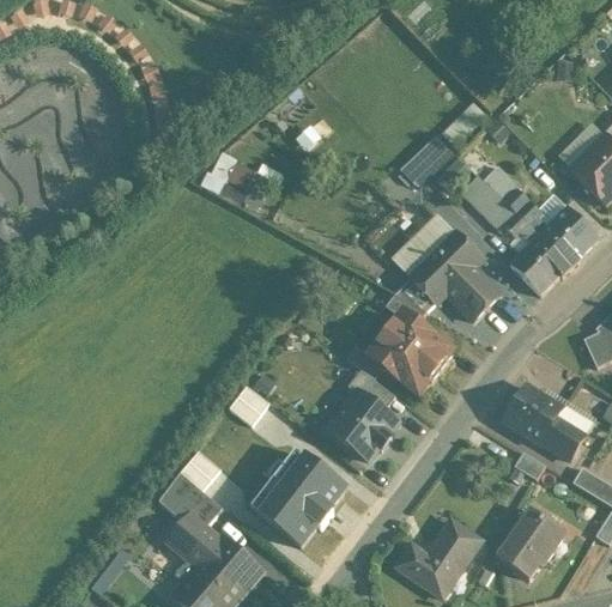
[(611,117),(600,131),(604,134),(605,133),(611,140),(611,117)]
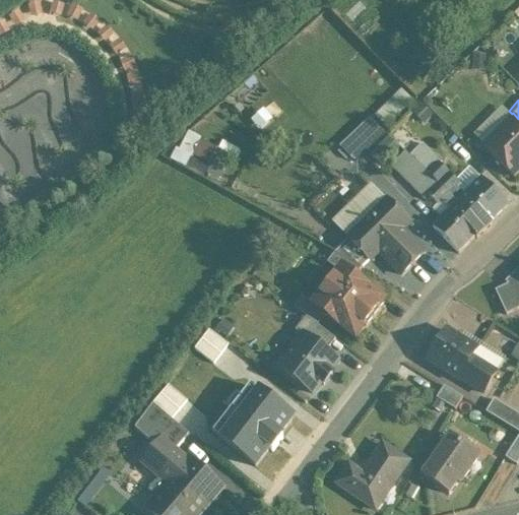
[(512,114),(482,142),(512,173),(518,166),(518,119),(513,113),(512,114)]
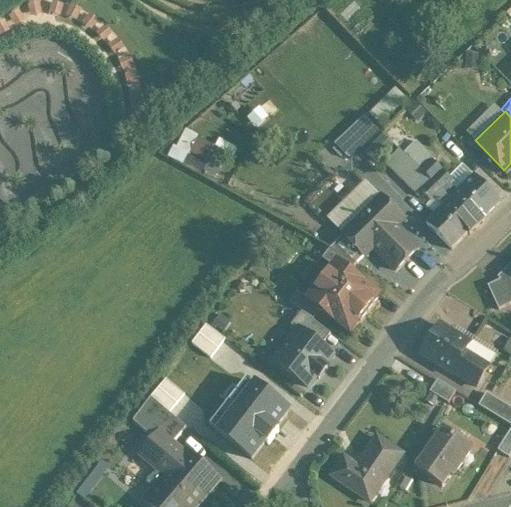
[(343,153),(378,127),(367,112),(332,138),(343,153)]
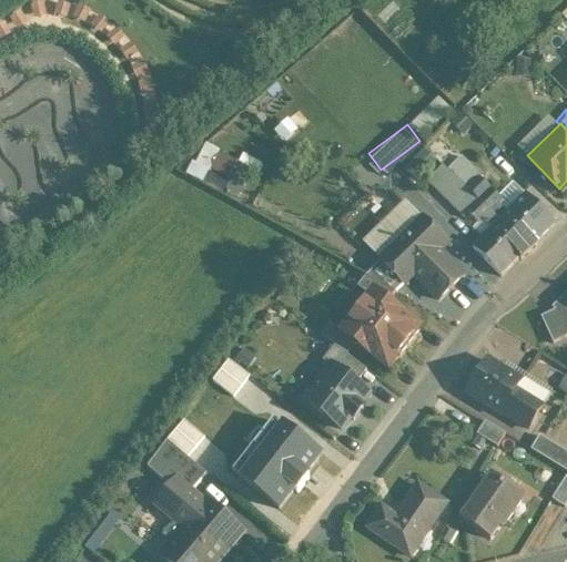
[(199,162),(230,173),(236,153),(206,142),(199,162)]
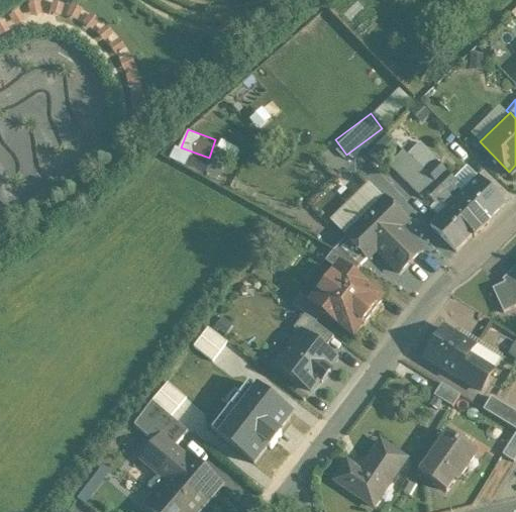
[(427,146),(420,139),(408,152),(415,160),(427,146)]
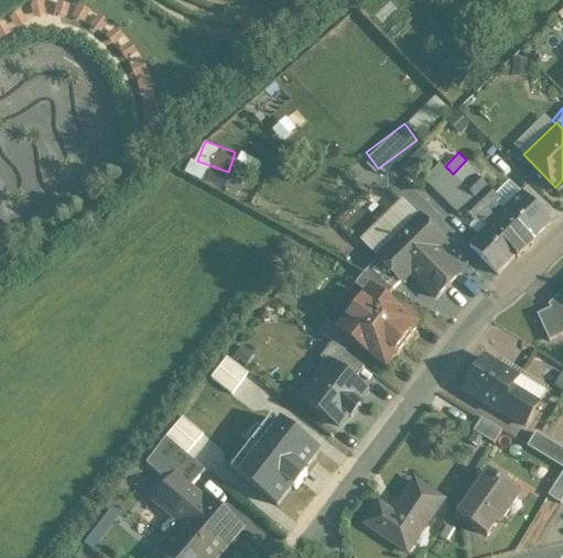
[(477,171),(466,160),(453,174),(475,195),(486,184),(476,173),(477,171)]
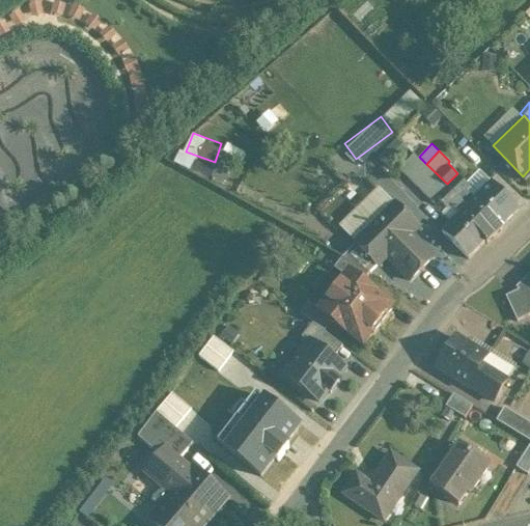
[(214,174),(222,175),(226,154),(218,151),(214,174)]
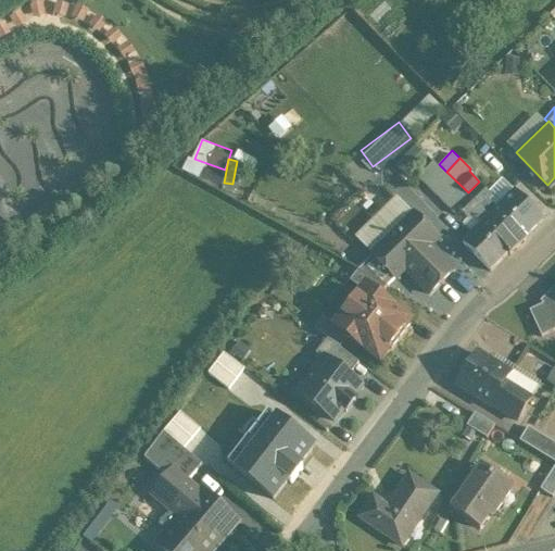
[(439,164),(433,159),(418,174),(453,209),(457,204),(456,203),(468,192),(446,172),(439,164)]
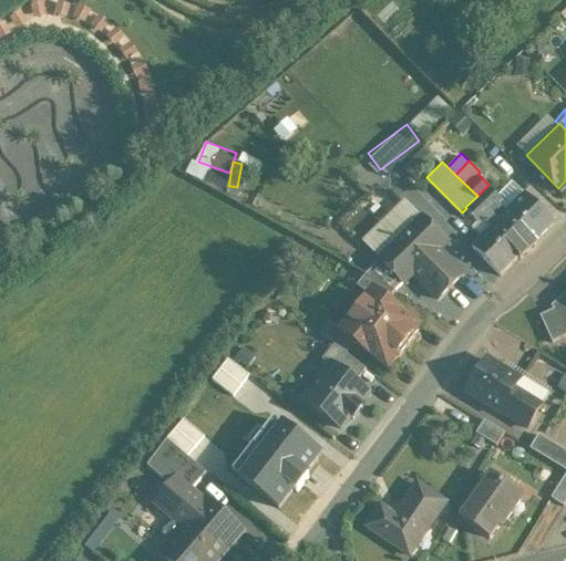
[(531,193),(538,184),(517,164),(510,173),(531,193)]
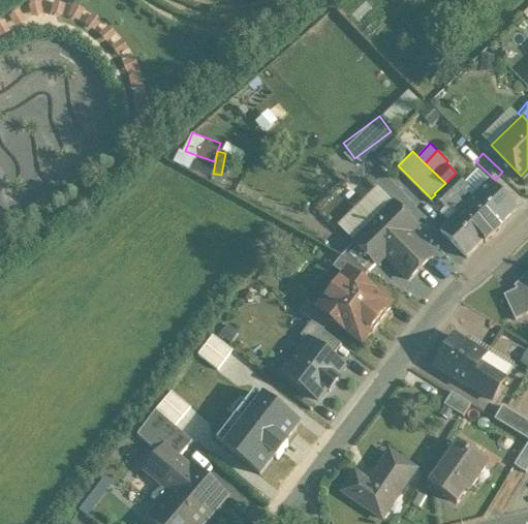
[(456,173),(445,183),(456,193),(492,230),(500,223),(498,222),(515,205),(489,178),(470,195),(462,187),(466,183),(456,173)]
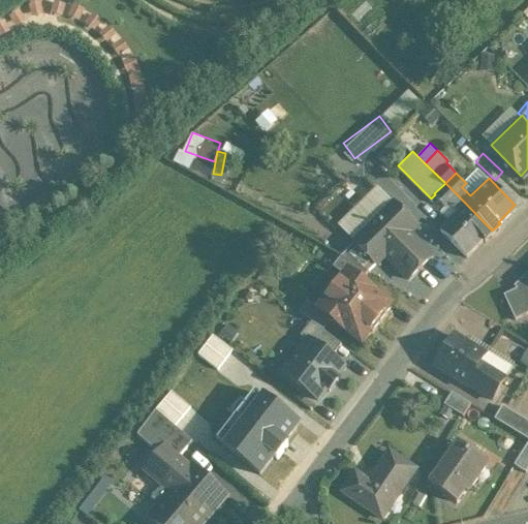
[(445,183),(434,193),(435,194),(444,205),(448,201),(456,193),(445,183)]
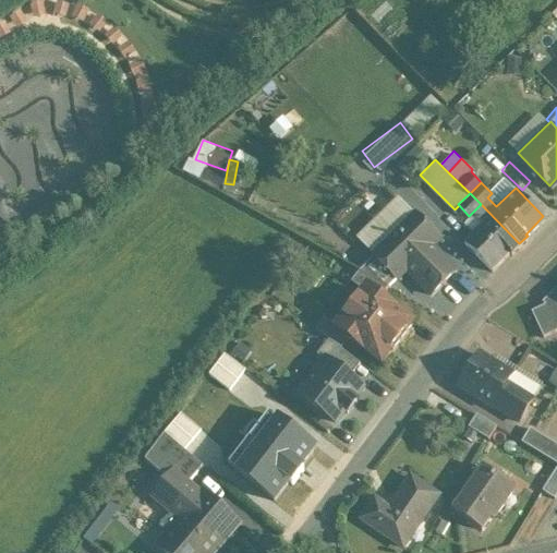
[(351,227),(370,209),(359,196),(339,214),(351,227)]
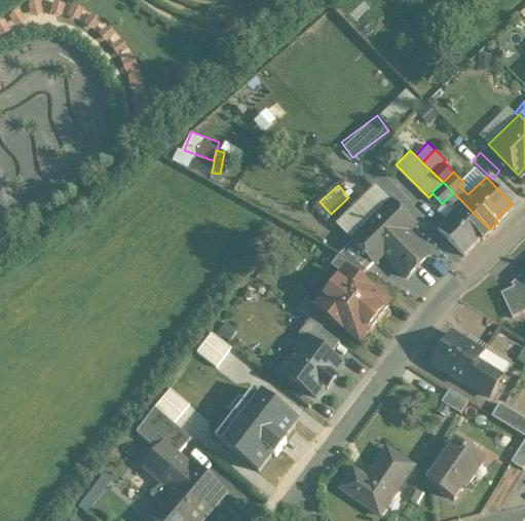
[(489,229),(453,192),(446,199),(454,208),(437,225),(463,253),(480,236),(481,237),(489,229)]
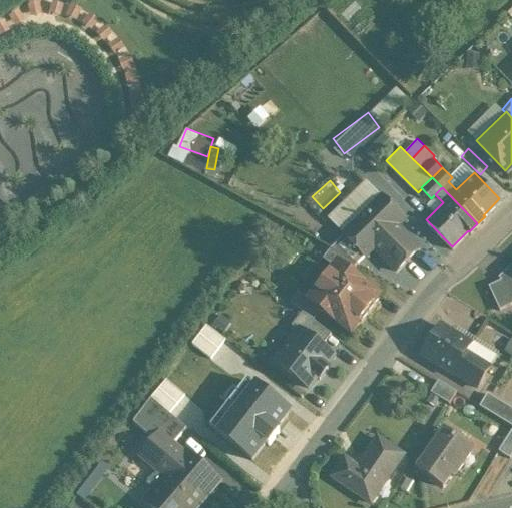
[(401,214),(382,194),(344,232),(364,252),(372,244),(395,268),(418,245),(394,221),(401,214)]
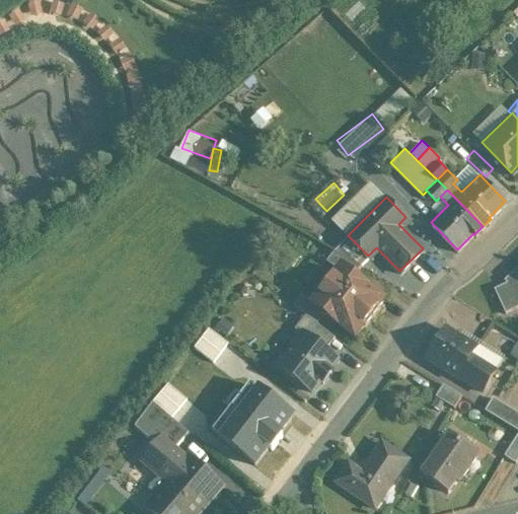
[(368,255),(348,235),(334,249),(360,264),(368,255)]
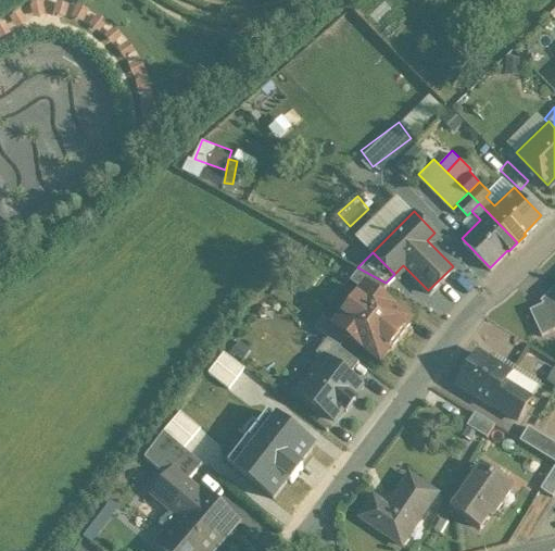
[(357,267),(356,266),(349,277),(362,287),(362,286),(375,296),(386,283),(357,267)]
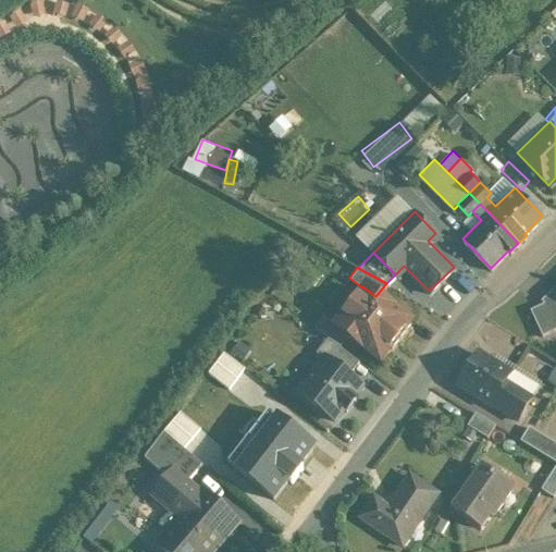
[(555,286),(554,284),(540,298),(543,301),(555,314),(555,286)]
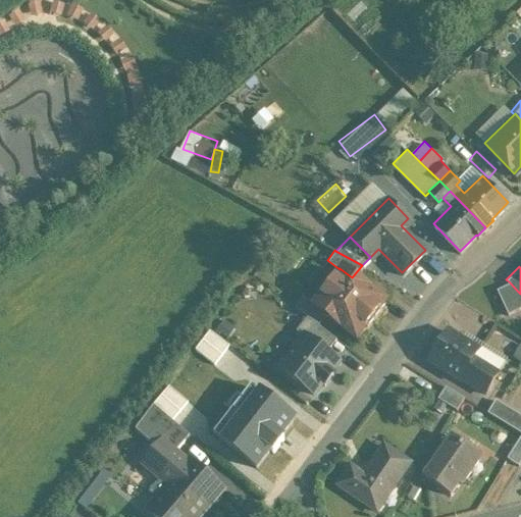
[(313,302),(312,303),(325,313),(356,337),(365,325),(365,323),(370,316),(373,318),(381,308),(379,306),(385,298),(370,287),(367,290),(352,277),(340,268),(340,269),(313,302)]
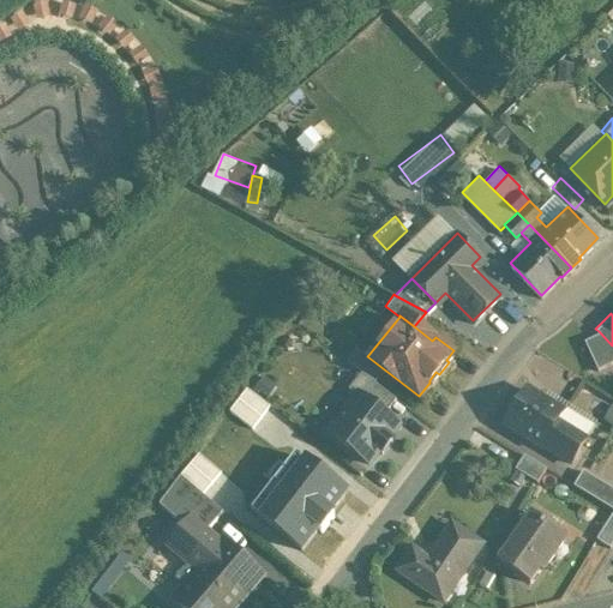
[(596,332),(583,338),(596,367),(612,359),(612,345),(599,331),(596,332)]
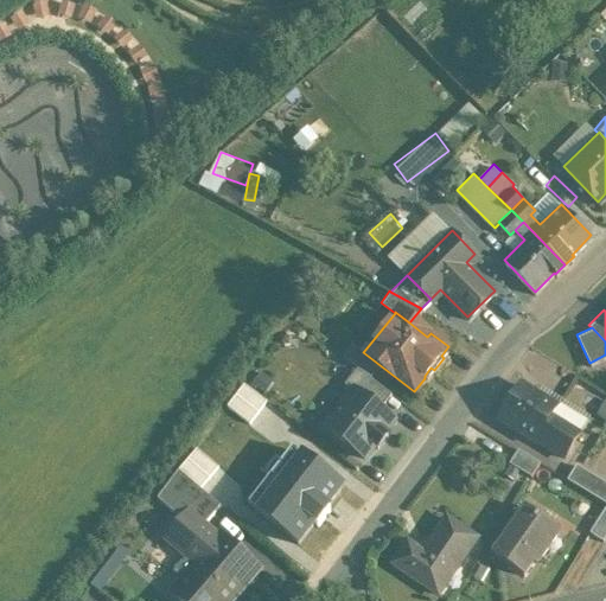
[(364,351),(351,340),(342,353),(369,375),(378,364),(363,352),(364,351)]
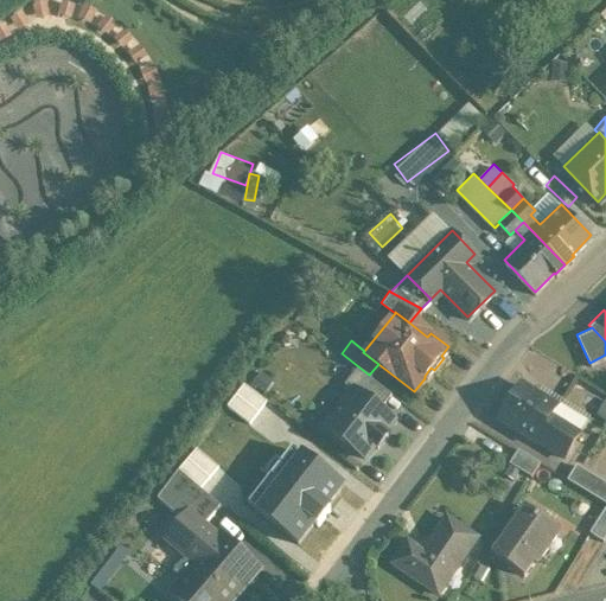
[(555,403),(520,382),(498,416),(534,439),(535,436),(563,453),(579,428),(550,411),(555,403)]
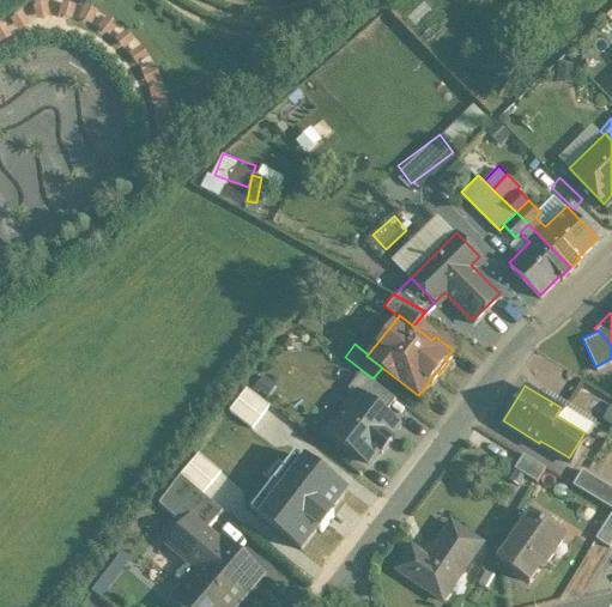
[(356,390),(327,429),(339,438),(368,460),(377,448),(380,449),(391,436),(388,433),(398,422),(356,390)]
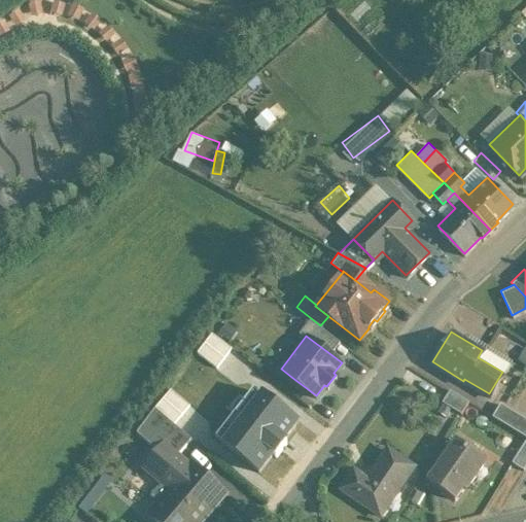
[(468,399),(449,387),(442,399),(460,411),(468,399)]
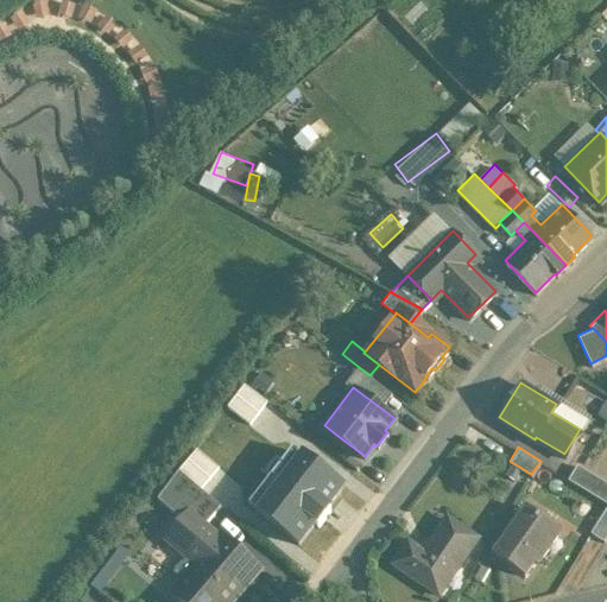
[(341,486),(292,448),(272,475),(278,480),(257,508),(298,540),(313,521),(316,524),(329,507),(326,505),(341,486)]
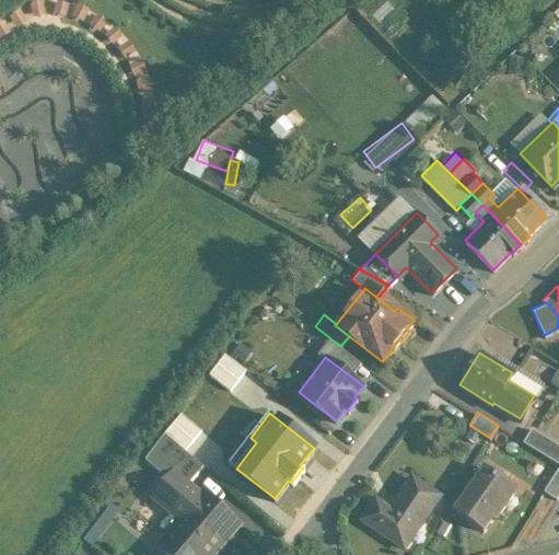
[(558,442),(531,426),(522,440),(558,462),(558,442)]
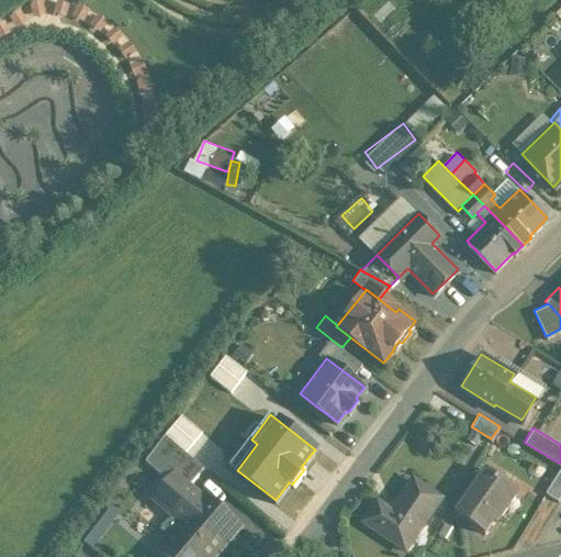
[(203,466),(165,433),(145,458),(166,477),(172,469),(189,482),(203,466)]
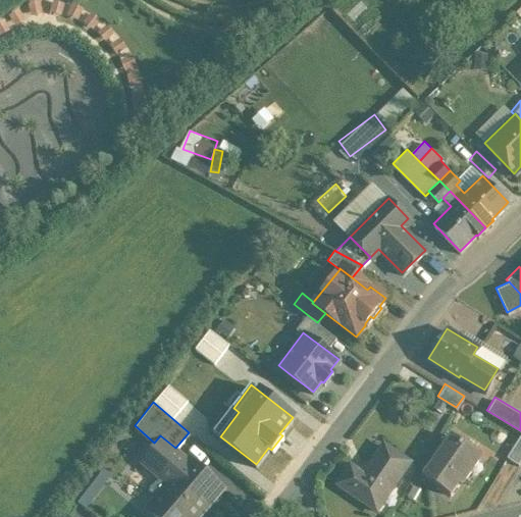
[(520,430),(506,455),(518,462),(520,457),(520,430)]
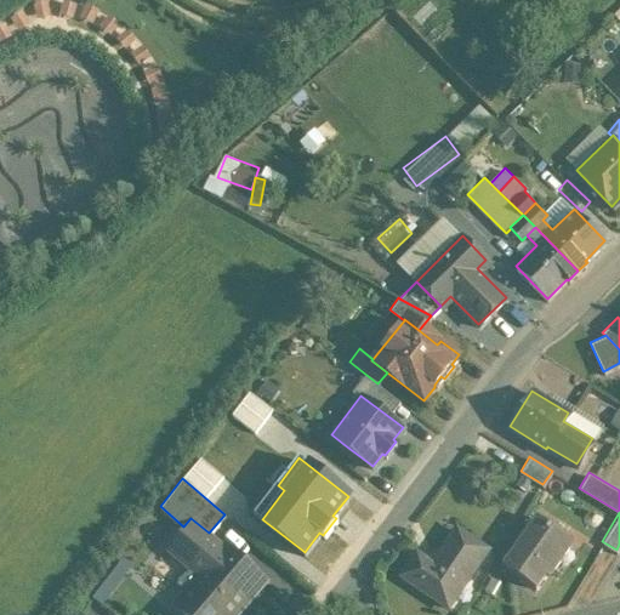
[(568,537),(536,516),(536,517),(505,562),(504,562),(504,563),(535,585),(535,584),(568,537)]
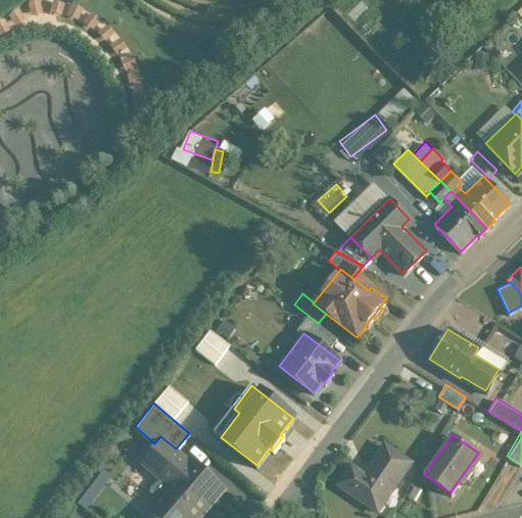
[(176,449),(160,436),(154,443),(141,460),(161,478),(151,489),(160,497),(149,510),(158,517),(190,517),(220,485),(191,461),(190,462),(176,449)]
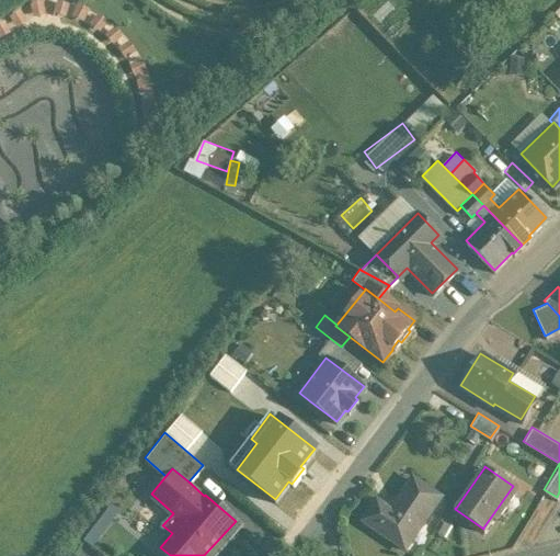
[(412,476),(390,508),(376,498),(363,518),(404,546),(440,495),(412,476)]
